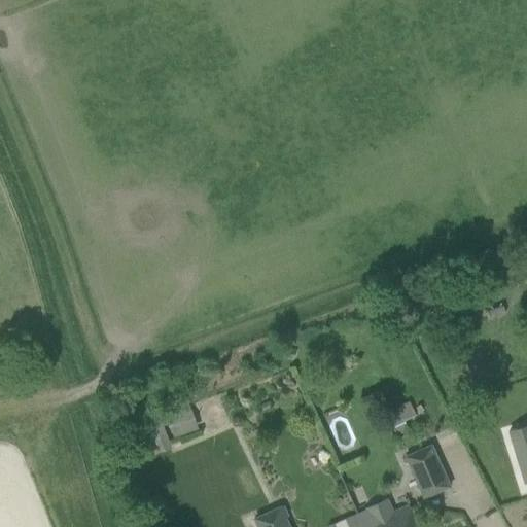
[(165,408),(167,413),(186,406),(184,400),(165,408)]
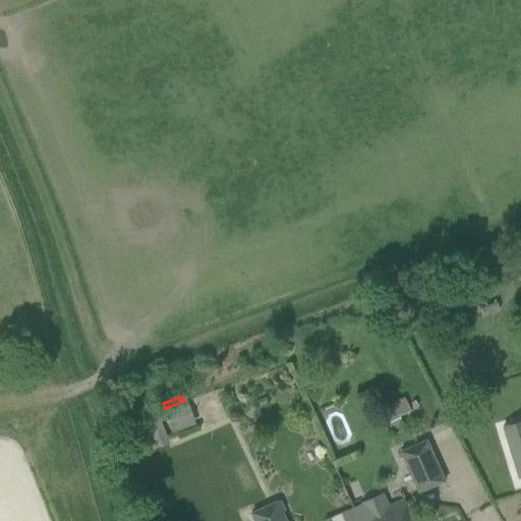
[(398,416),(409,411),(403,398),(381,408),(392,431),(403,425),(398,416)]
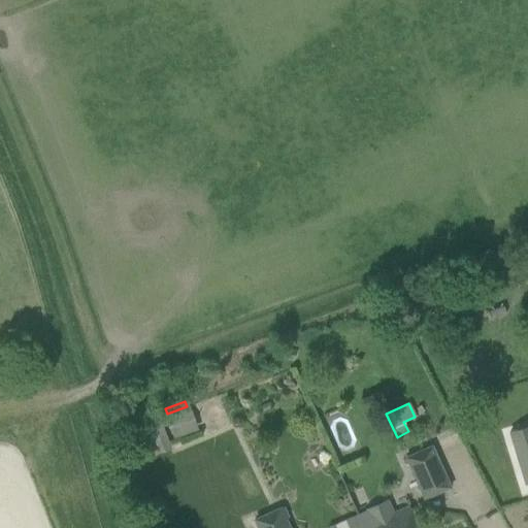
[(167,414),(137,426),(151,457),(171,449),(162,428),(192,416),(188,406),(187,406),(167,414)]
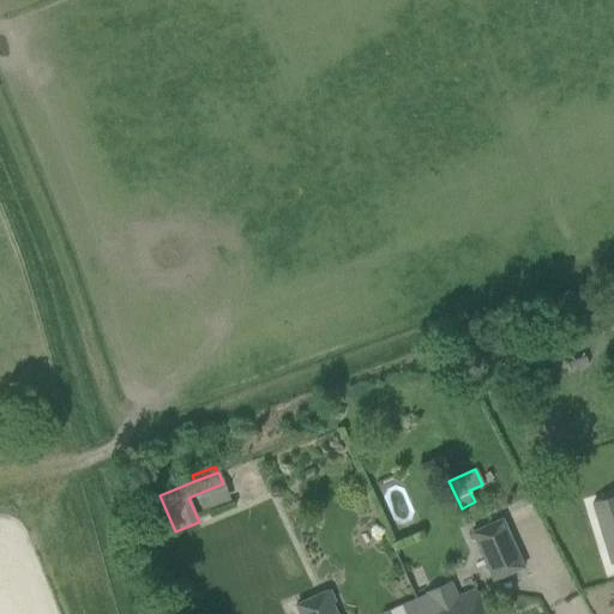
[(471,533),(493,581),(523,567),(503,519),(471,533)]
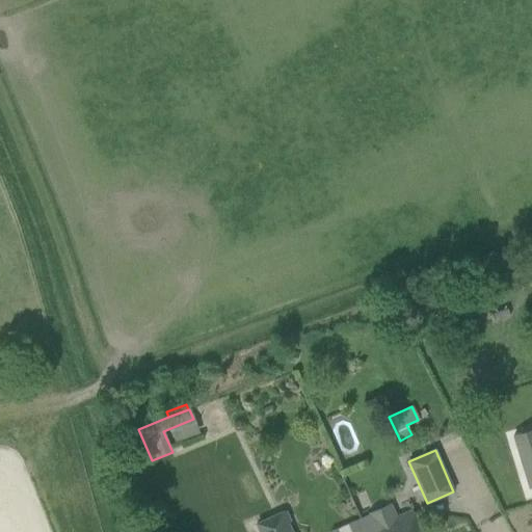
[(388,506),(360,519),(365,531),(421,531),(420,530),(411,510),(394,517),(388,506)]
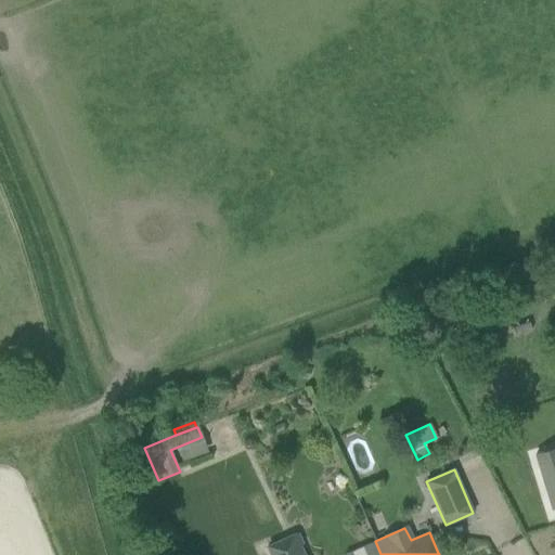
[(267,546),(270,554),(302,554),(294,534),(267,546)]
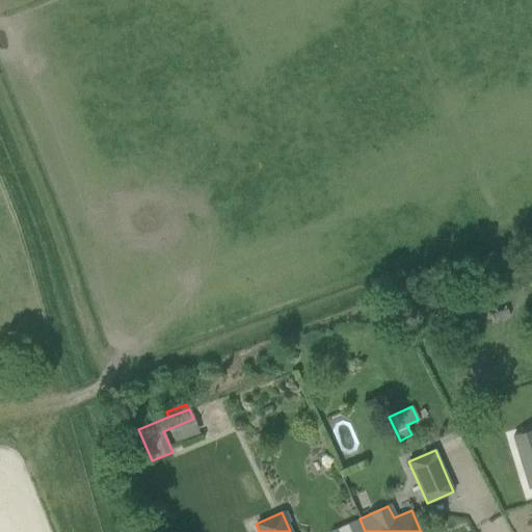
[(365,531),(360,519),(331,531),(365,531)]
